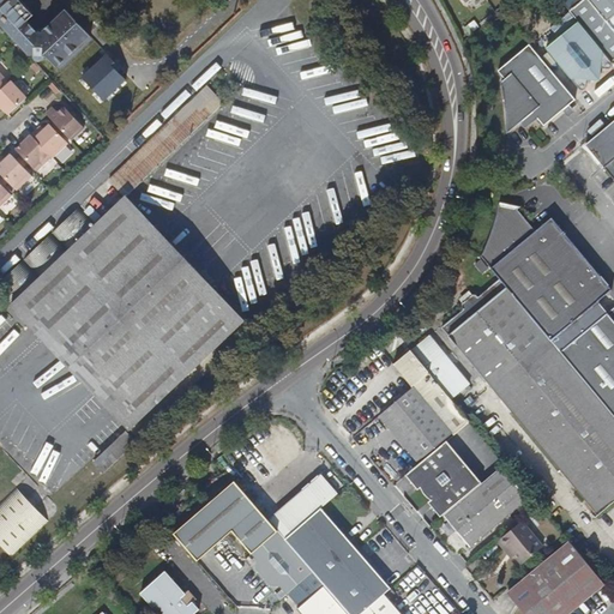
[(0,0),(0,23),(29,56),(34,56),(35,59),(36,60),(37,61),(40,61),(42,61),(43,60),(44,59),(47,54),(56,66),(91,35),(67,8),(44,30),(37,29),(11,0),(0,0)]
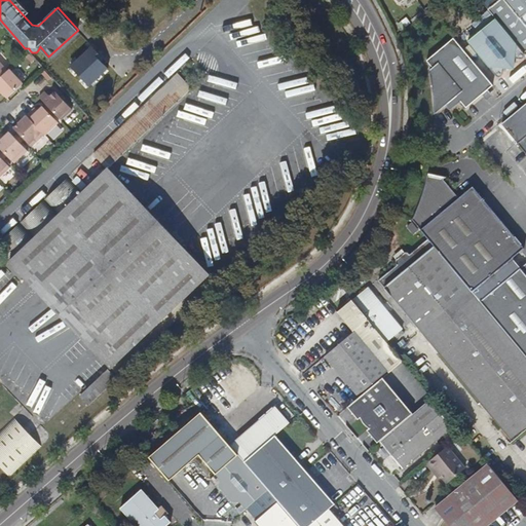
[(525,51),(525,0),(499,0),(489,9),(496,17),(525,52),(525,51)]
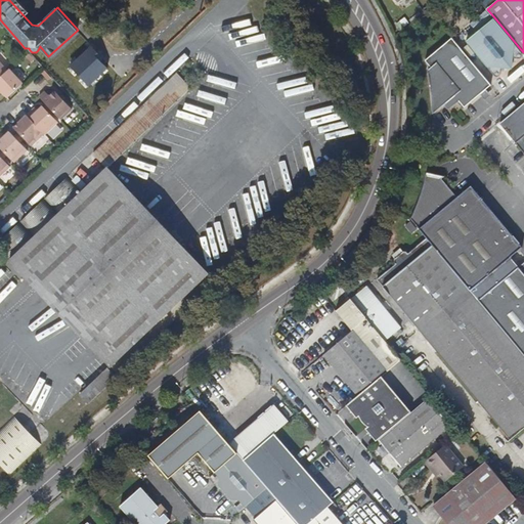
[(523,53),(523,52),(494,17),(487,25),(486,32),(488,35),(486,38),(482,34),(476,34),(468,41),(488,64),(496,76),(498,76),(500,76),(501,75),(503,73),(503,68),(515,57),(523,57),(523,56),(523,53)]
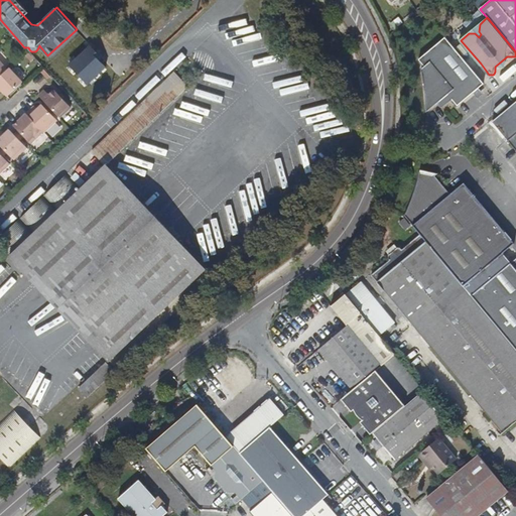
[(398,27),(403,22),(400,18),(394,22),(398,27)]
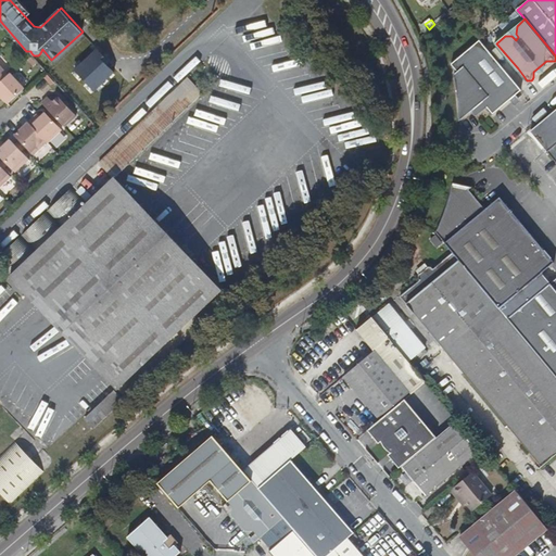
[(516,34),(517,26),(505,36),(512,36),(516,40),(518,37),(516,34)]
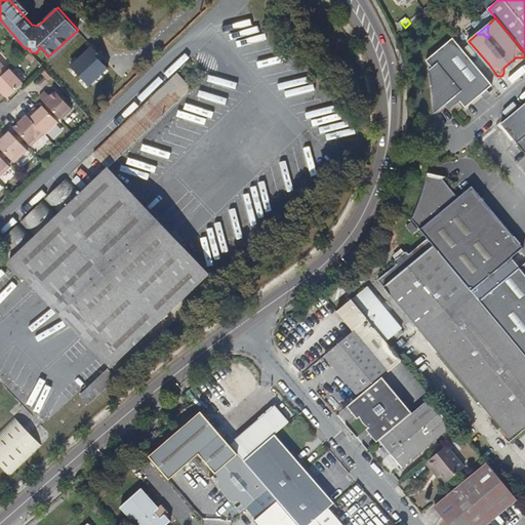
[(461,46),(454,37),(428,59),(433,67),(431,69),(432,77),(433,83),(434,89),(435,96),(435,102),(436,108),(436,113),(457,95),(467,107),(483,93),(488,89),(493,84),(477,65),(461,46)]
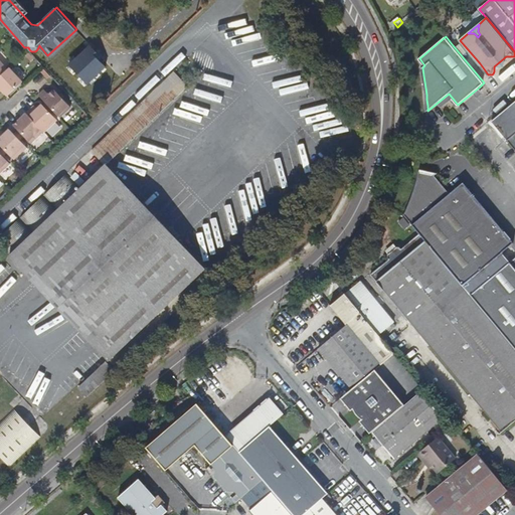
[(31,62),(34,59),(17,40),(15,42),(22,49),(21,50),(31,62)]
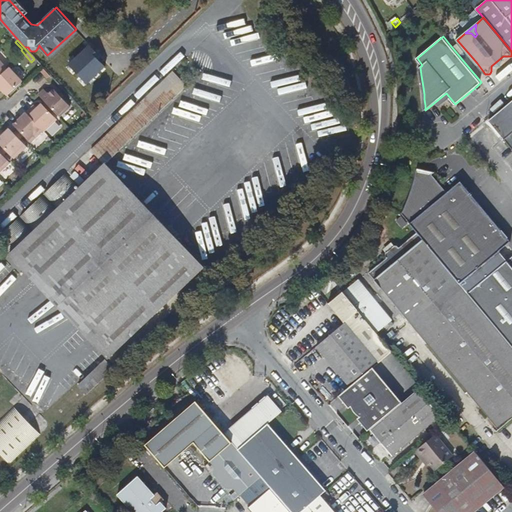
[(477,63),(457,40),(450,45),(465,63),(477,63)]
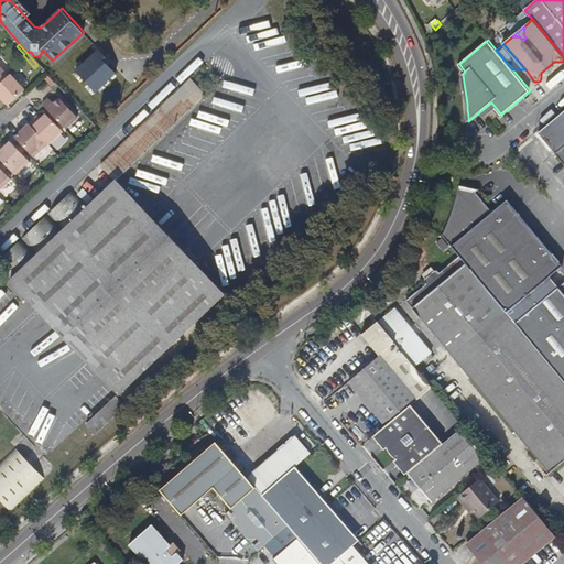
[(553,73),(554,62),(541,73),(553,73)]
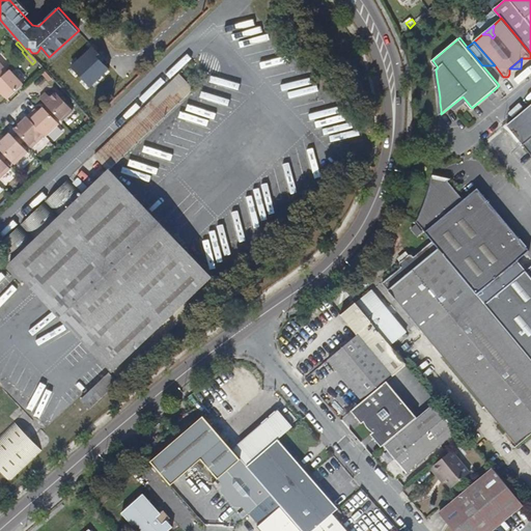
[(22,84),(8,68),(6,71),(0,76),(0,90),(1,92),(6,98),(22,84)]
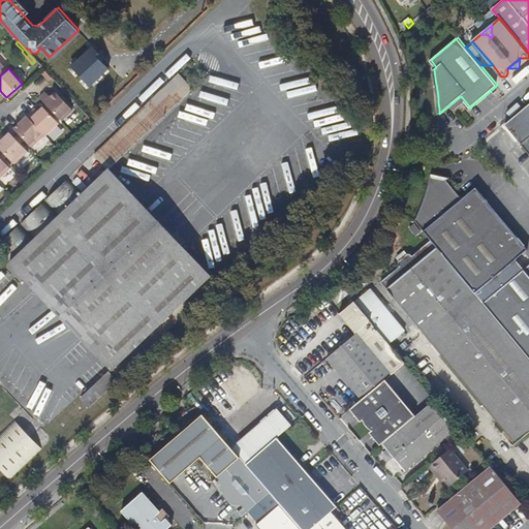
[(52,79),(44,71),(42,73),(49,81),(52,79)]
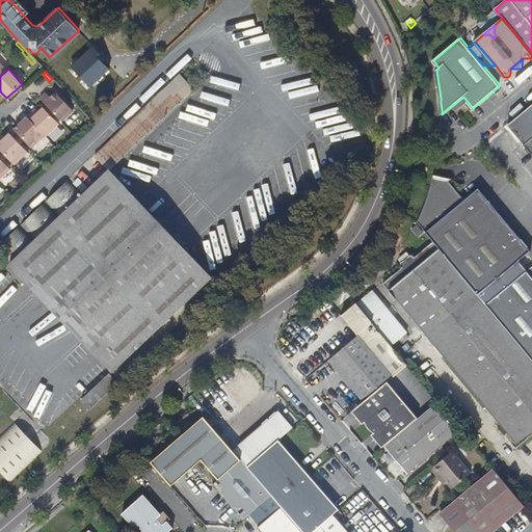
[(110,169),(192,89),(178,75),(94,156),(108,170),(110,169)]
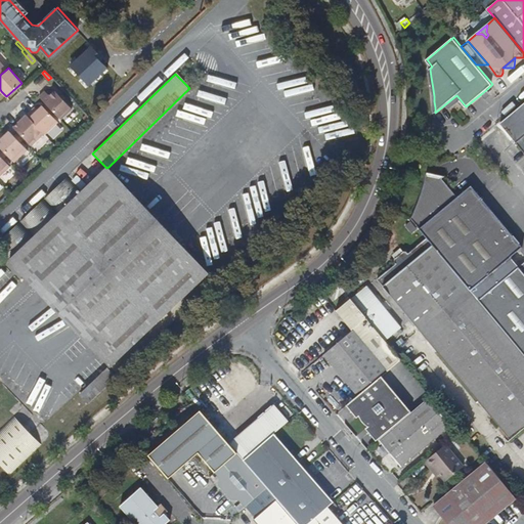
[(492,94),(487,89),(482,93),(487,99),(492,94)]
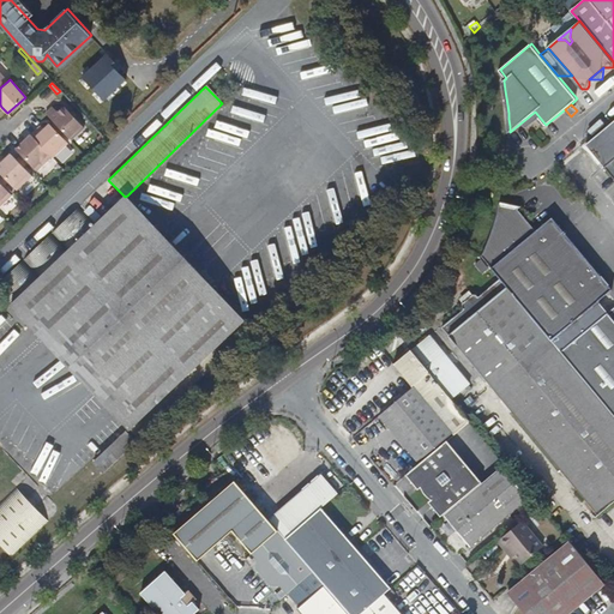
[(46,112),(44,114),(54,124),(61,132),(70,140),(83,128),(62,107),(55,113),(50,107),(46,112)]
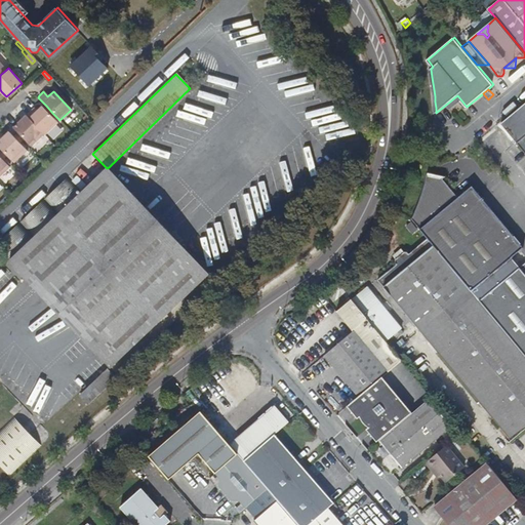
[(52,113),(46,106),(43,109),(49,115),(52,113)]
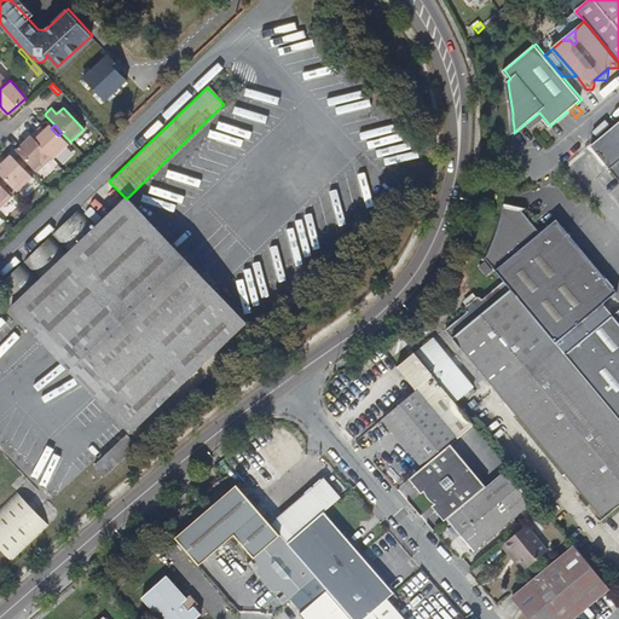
[(51,128),(48,126),(44,131),(40,134),(36,129),(33,133),(30,136),(51,158),(52,160),(68,145),(58,136),(51,128)]
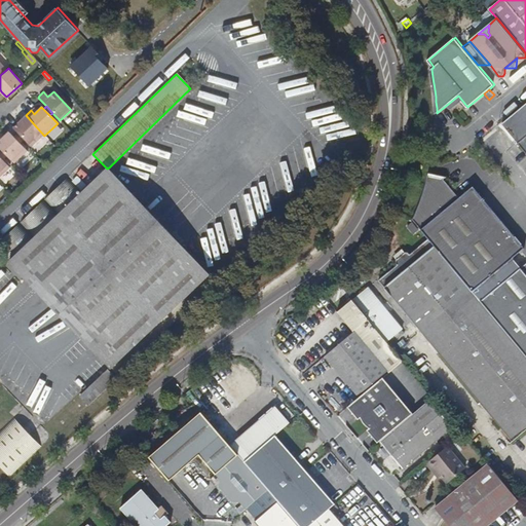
[(43,135),(26,115),(21,120),(17,123),(15,125),(13,127),(17,132),(24,139),(31,146),(43,135)]
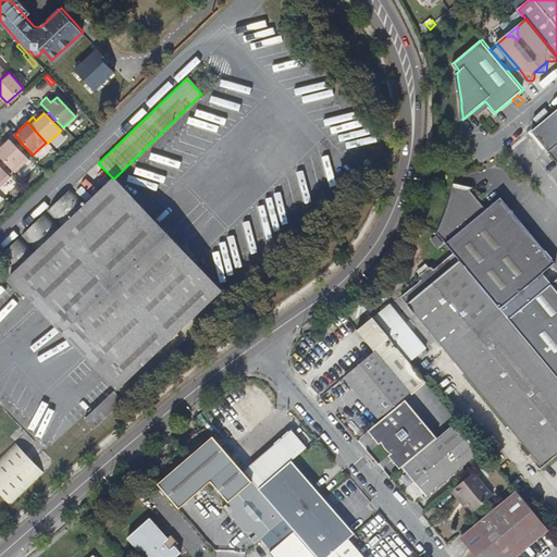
[(13,145),(9,139),(3,145),(0,148),(0,147),(0,157),(7,164),(14,172),(28,160),(20,151),(13,145)]
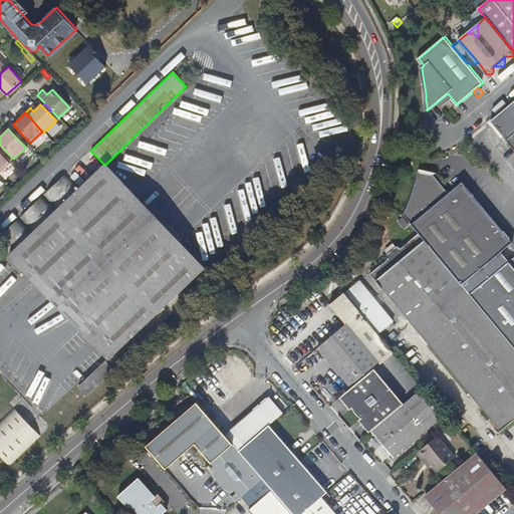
[(23,136),(17,129),(12,134),(18,140),(23,136)]
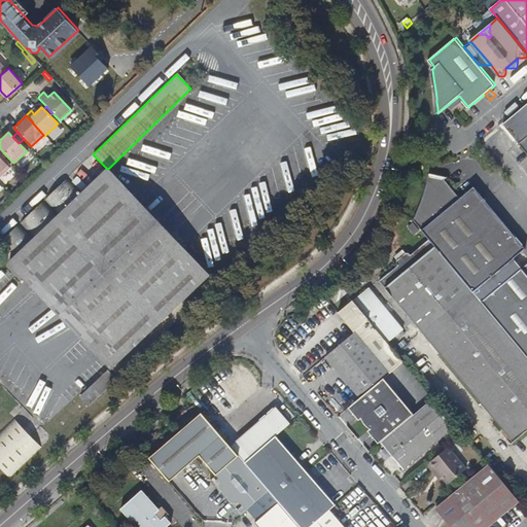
[(487,140),(483,144),(491,155),(495,152),(487,140)]
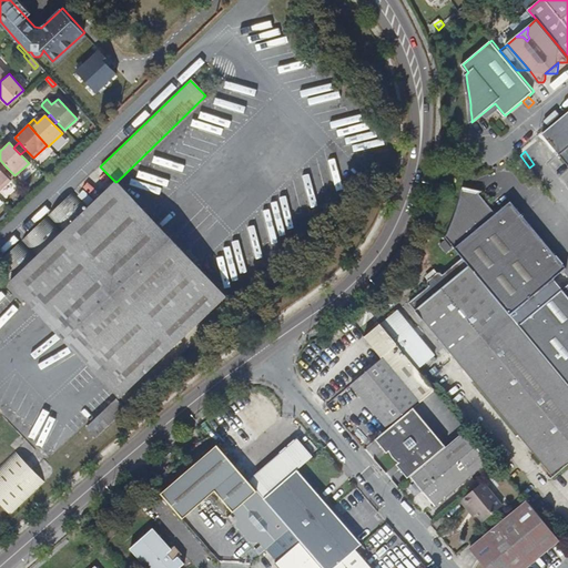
[(0,189),(9,181),(2,172),(0,170),(0,189)]
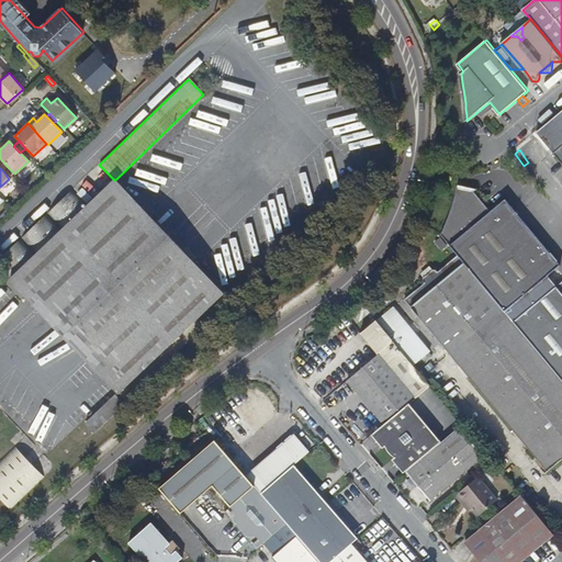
[(120,393),(224,293),(116,179),(114,180),(88,205),(12,279),(11,280),(120,393)]
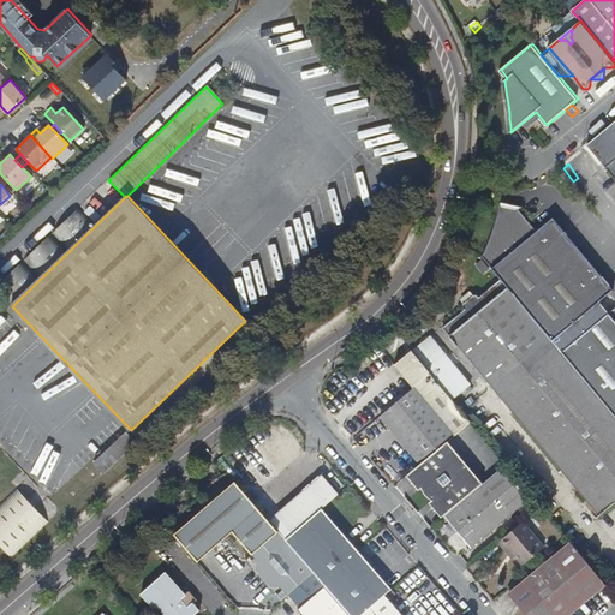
[(614,291),(554,219),(537,232),(517,208),(501,204),(500,214),(497,221),(495,228),(493,237),(489,245),(483,258),(502,280),(553,341),(599,303),(614,291)]
